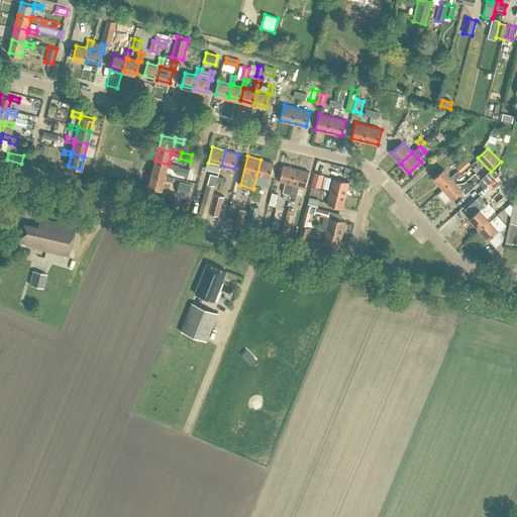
[(261,160),(256,175),(270,178),(274,163),(261,160)]
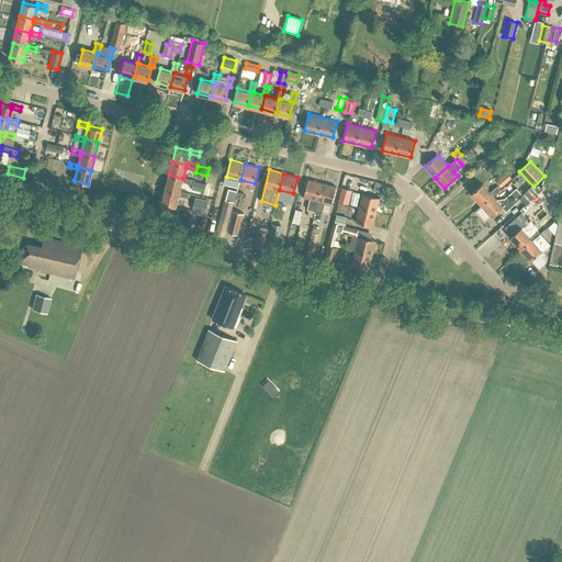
[(169,175),(166,189),(180,192),(180,190),(182,181),(191,183),(192,179),(183,177),(183,179),(169,175)]
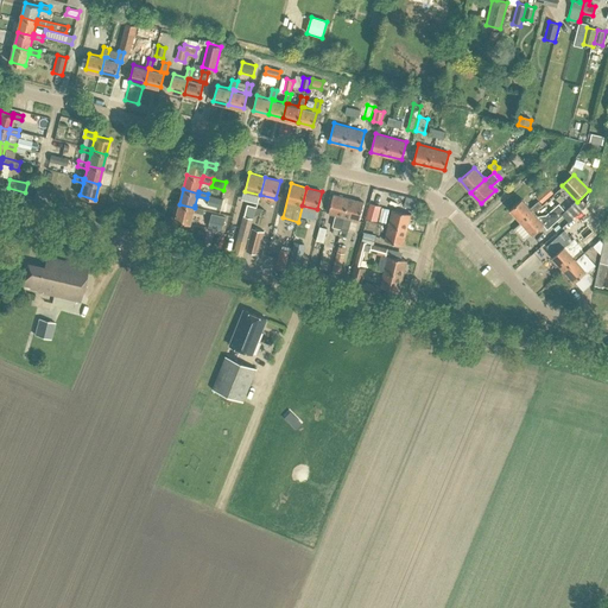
[(207,203),(222,207),(225,197),(209,194),(207,203)]
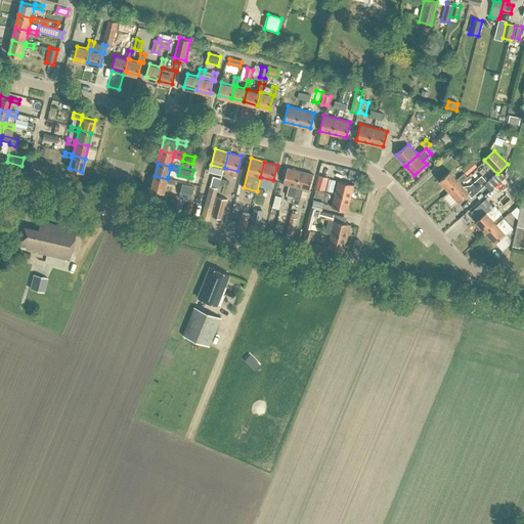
[(301,170),(288,167),(284,183),(290,184),(287,194),(288,195),(287,201),(293,202),(301,170)]
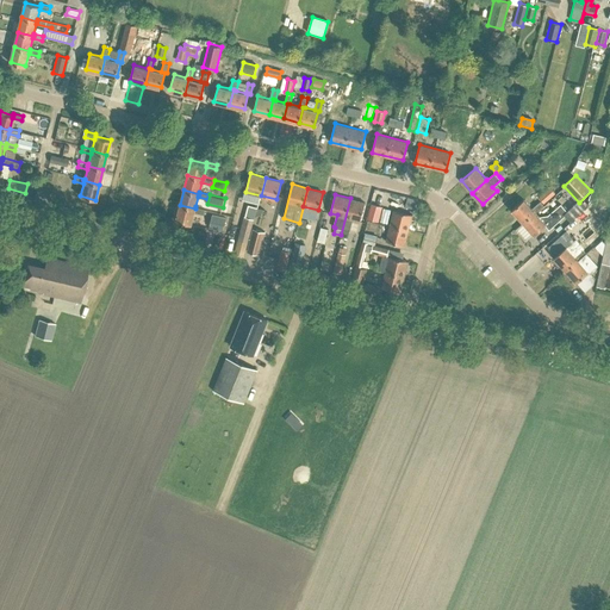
[(366,203),(350,198),(341,235),(348,237),(353,218),(361,221),(366,203)]
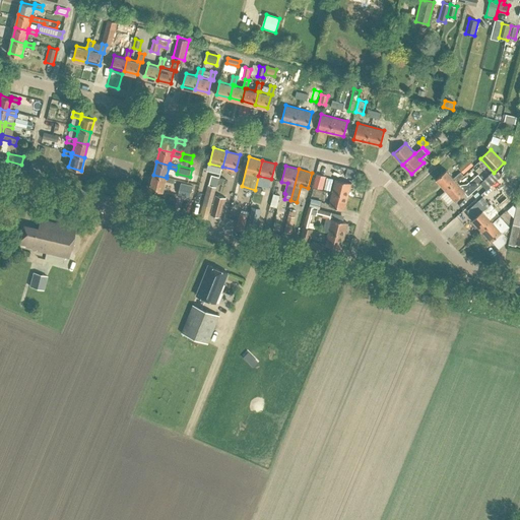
[(447,170),(437,178),(446,189),(456,180),(457,181),(463,175),(460,171),(454,178),(447,170)]
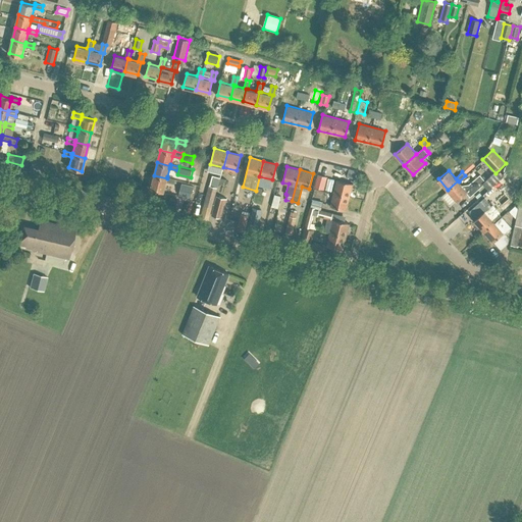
[(463,186),(459,181),(458,180),(448,190),(457,200),(467,192),(470,196),(486,181),(480,174),(468,185),(463,186)]
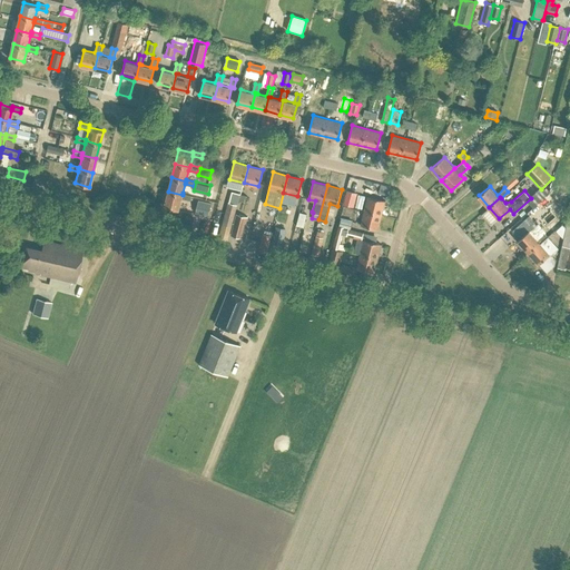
[(192,195),(183,193),(183,195),(168,192),(165,206),(179,209),(182,198),(190,200),(192,195)]
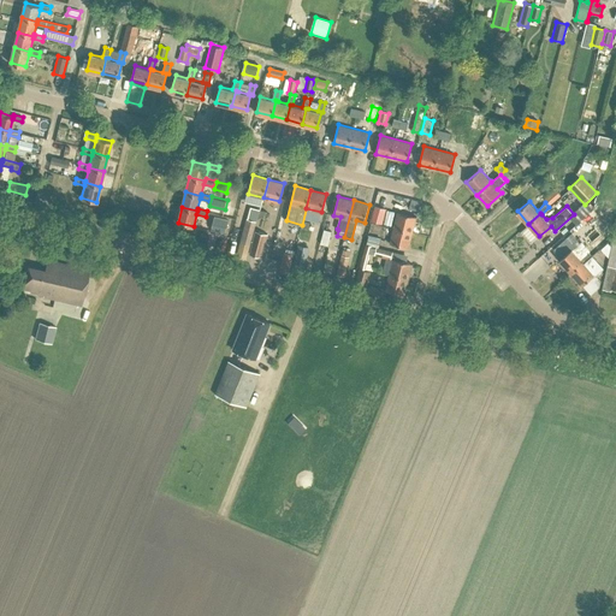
[(381,224),(385,209),(374,207),(371,221),(381,224)]
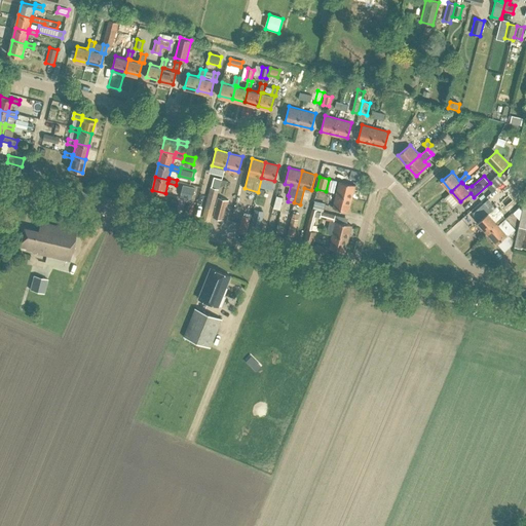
[(340,181),(336,194),(352,198),(355,185),(340,181)]
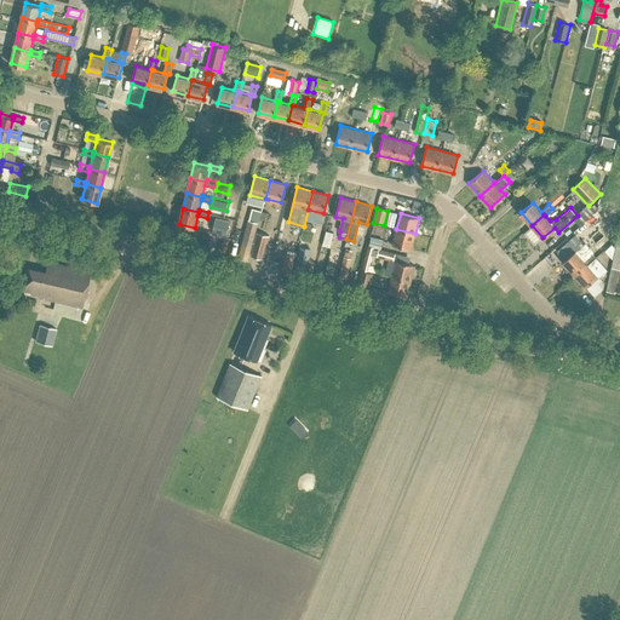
[(216,217),(213,230),(227,234),(230,220),(216,217)]
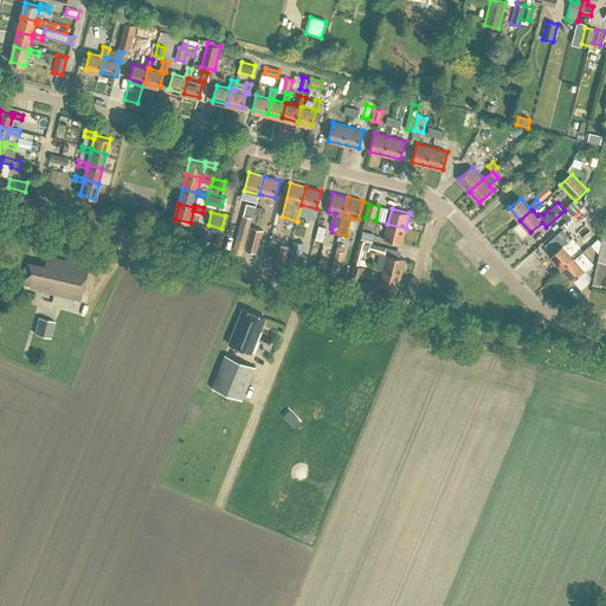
[(243,214),(232,251),(243,253),(252,217),(243,214)]
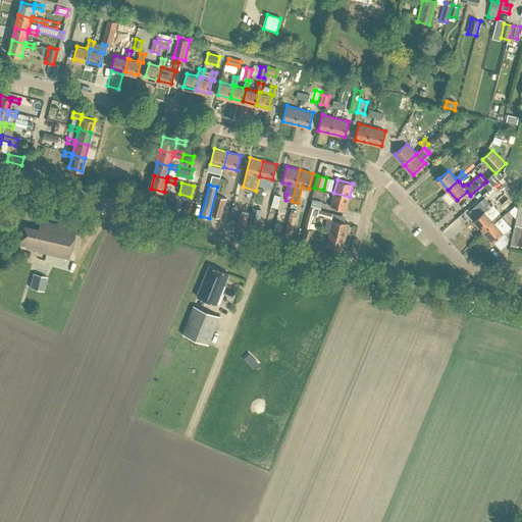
[(333,193),(330,206),(347,209),(350,197),(333,193)]
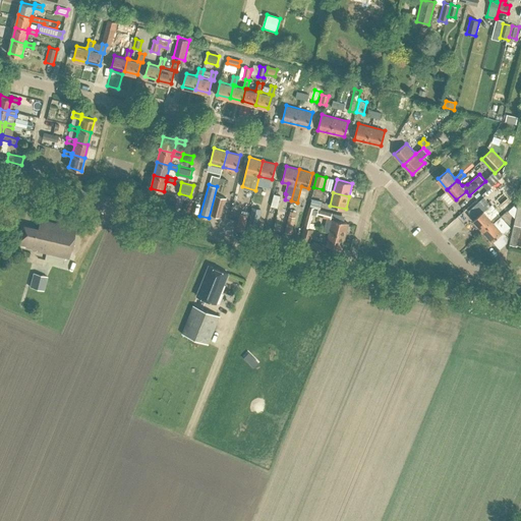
[(227,197),(216,194),(211,215),(221,217),(227,197)]
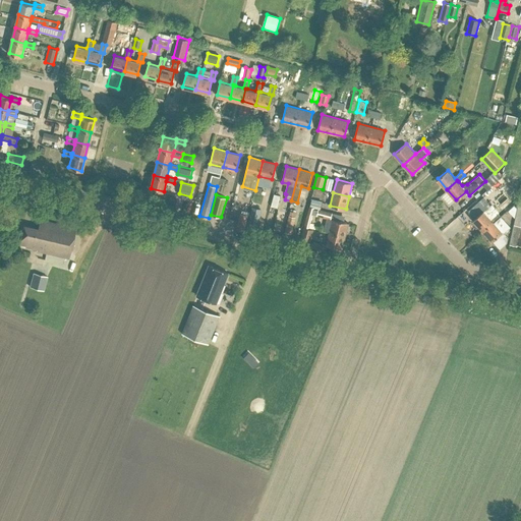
[(277,208),(280,195),(274,194),(271,207),(277,208)]
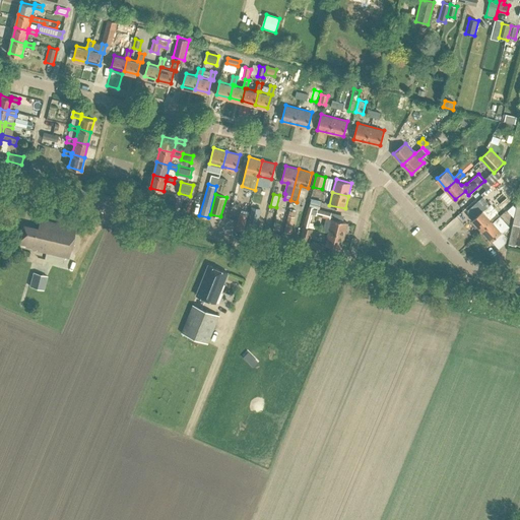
[(478,209),(486,204),(482,196),(473,201),(478,209)]
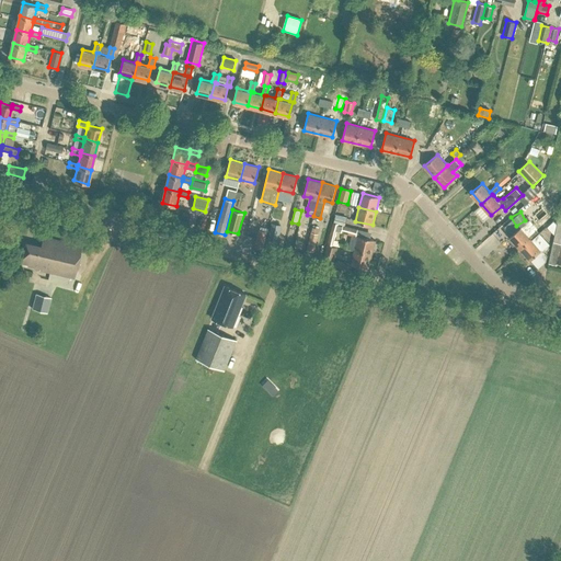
[(347,217),(335,214),(333,222),(345,225),(347,217)]
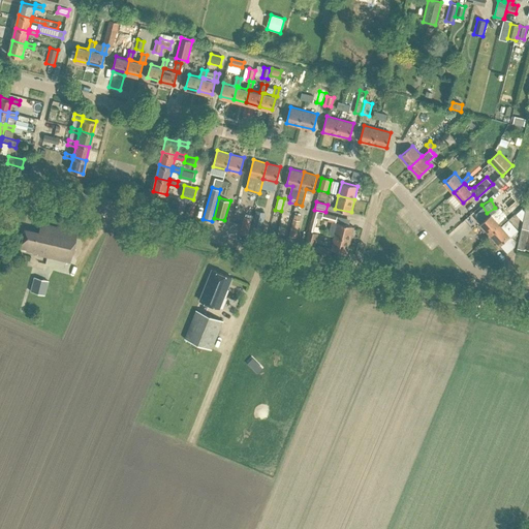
[(266,212),(256,210),(252,225),(261,227),(266,212)]
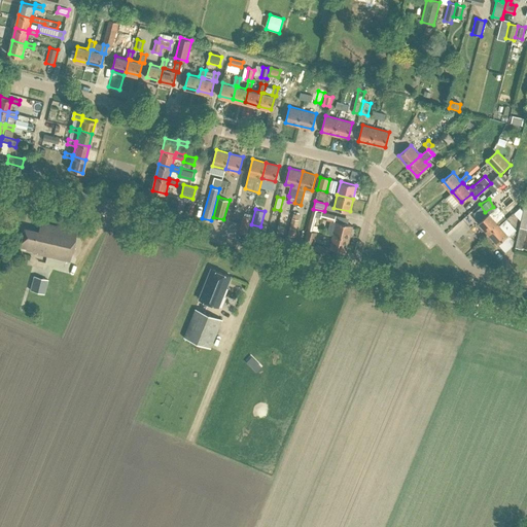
[(316,231),(318,225),(314,224),(317,213),(321,214),(320,218),(335,221),(337,214),(324,211),(313,209),(308,227),(316,231)]
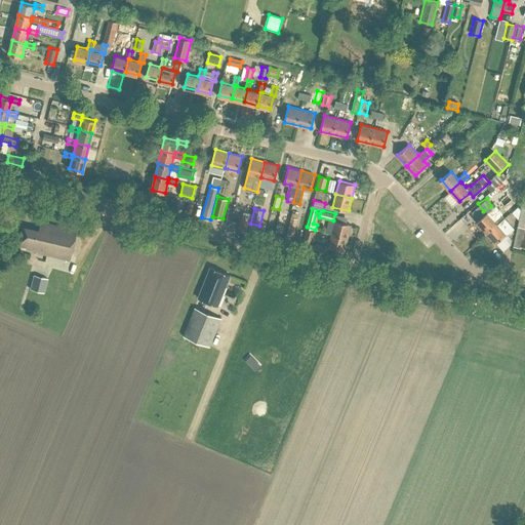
[(298,214),(292,212),(287,233),(293,235),(298,214)]
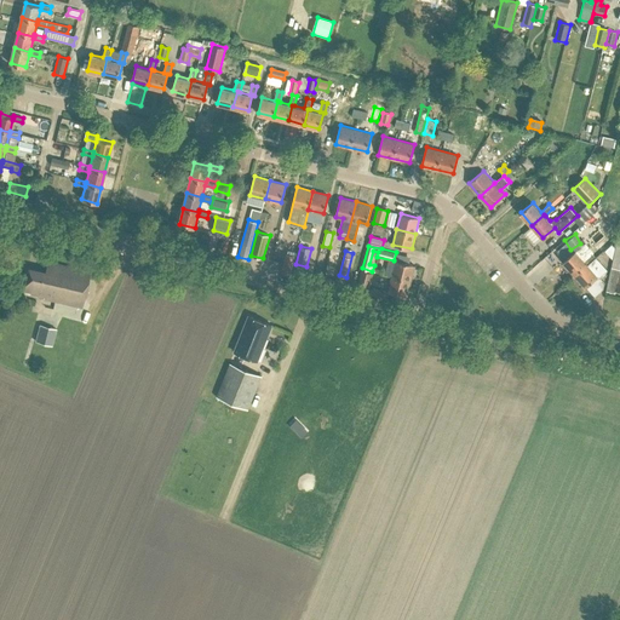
[(584,260),(575,251),(563,260),(575,274),(587,263),(587,264),(596,257),(592,253),(584,260)]
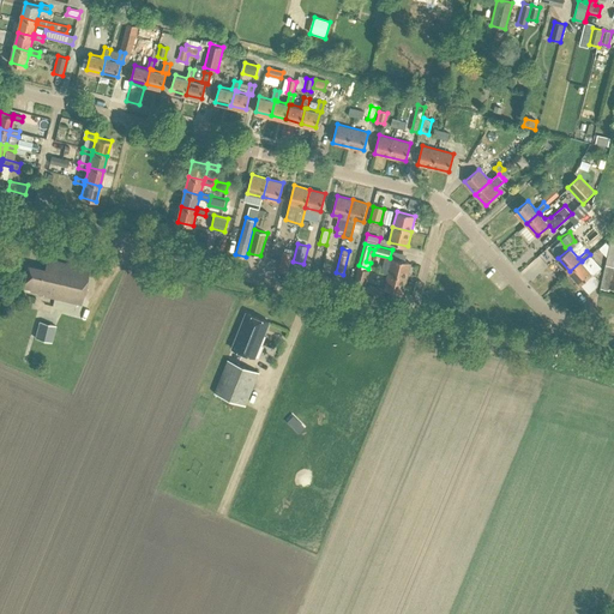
[(293,253),(283,251),(278,270),(288,272),(293,253)]
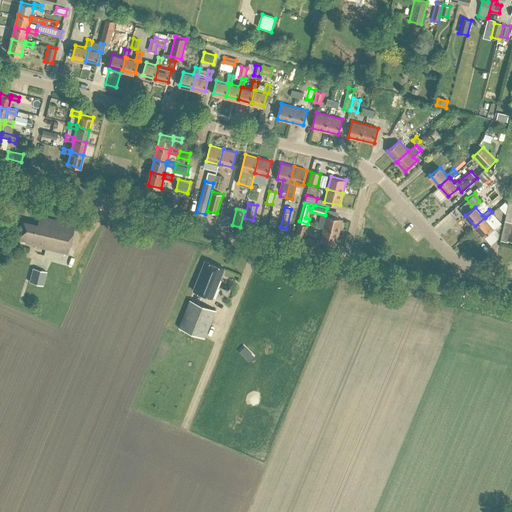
[(19,239),(25,240),(25,242),(31,243),(31,245),(68,253),(75,223),(39,215),(37,224),(23,220),(19,239)]
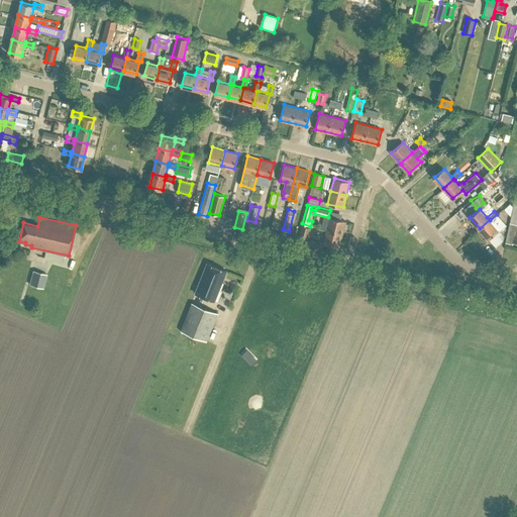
[(327,230),(342,234),(346,221),(330,217),(327,230)]
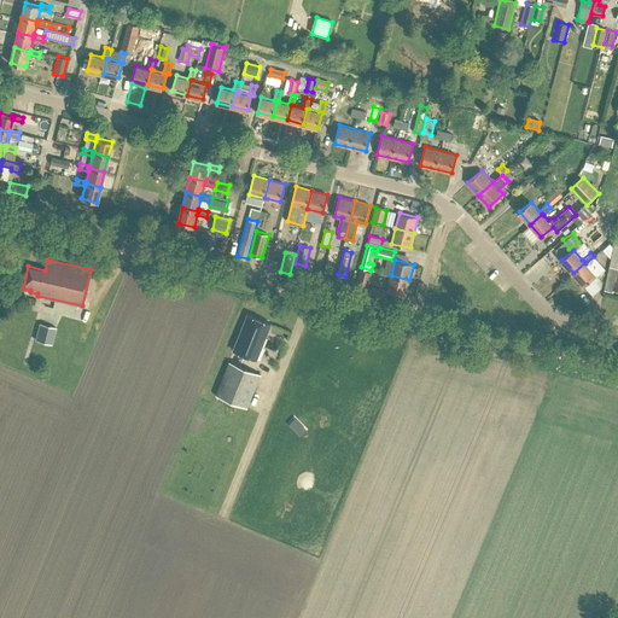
[(593,272),(586,263),(586,262),(573,273),(584,285),(593,295),(601,287),(602,281),(598,275),(605,268),(601,264),(593,272)]
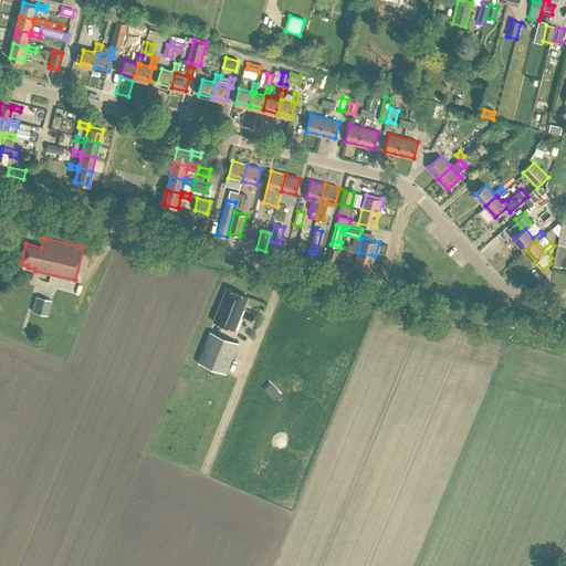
[(341,249),(331,247),(326,262),(336,264),(341,249)]
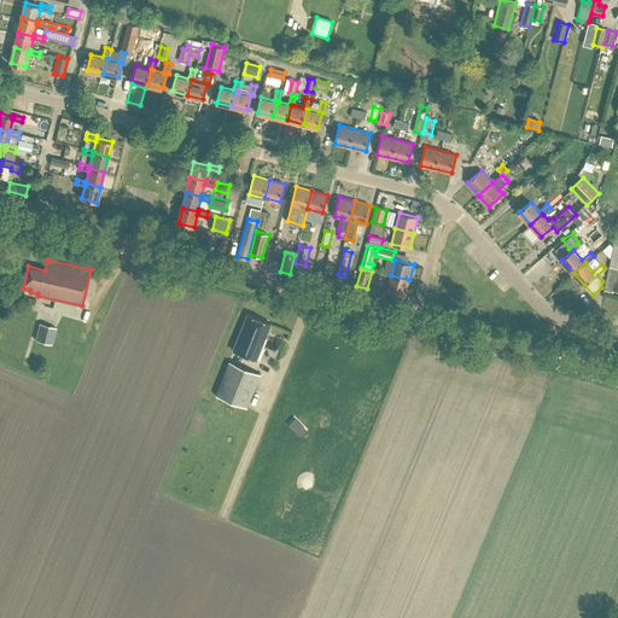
[(391,275),(388,291),(406,295),(409,280),(391,275)]
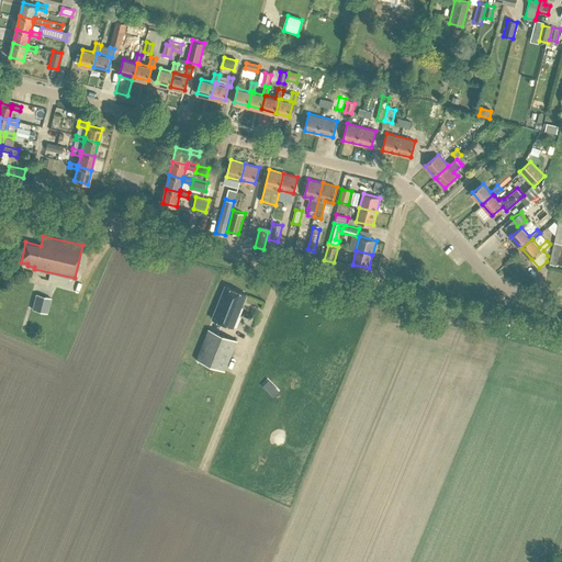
[(246,294),(226,285),(213,318),(233,327),(246,294)]
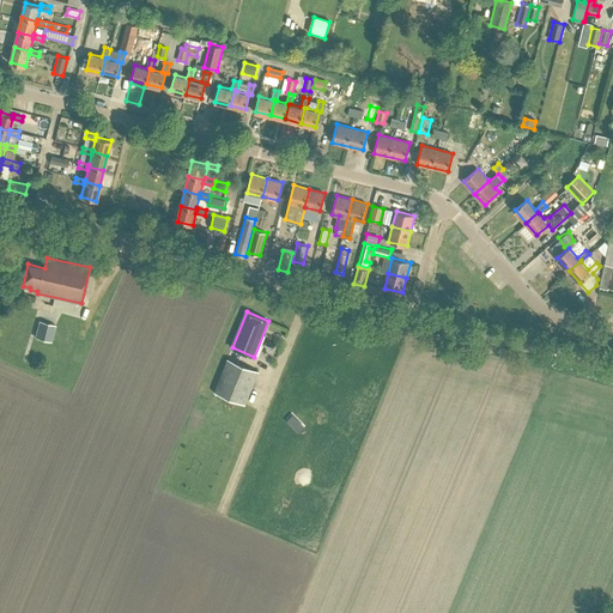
[(35,337),(52,340),(55,323),(40,320),(35,337)]
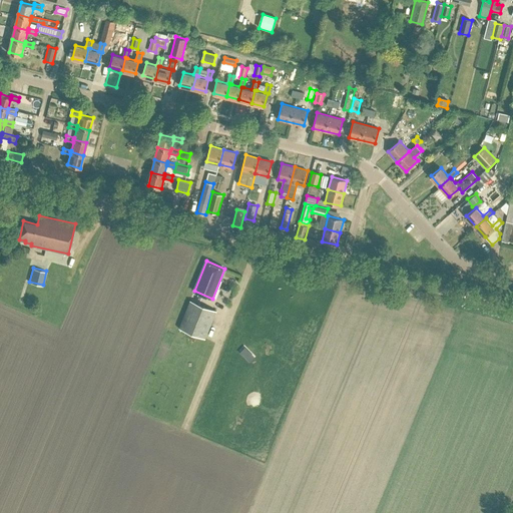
[(179,328),(205,338),(216,311),(190,300),(179,328)]
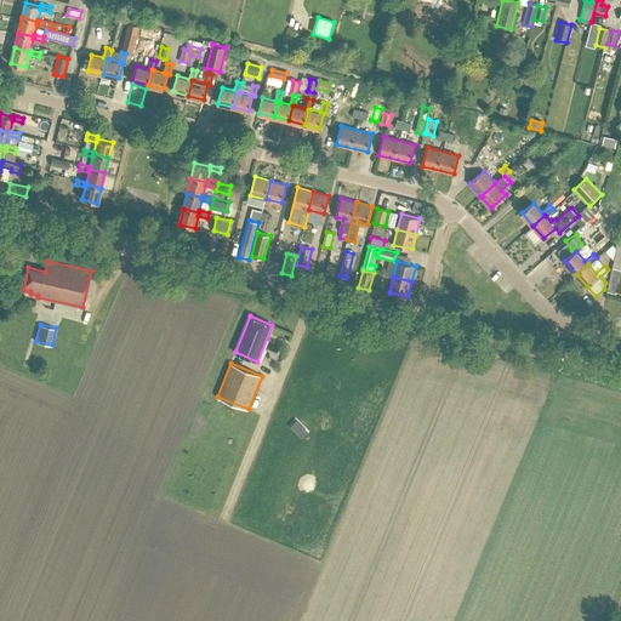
[(294,421),(289,425),(300,436),(306,431),(301,425),(298,427),(294,421)]
